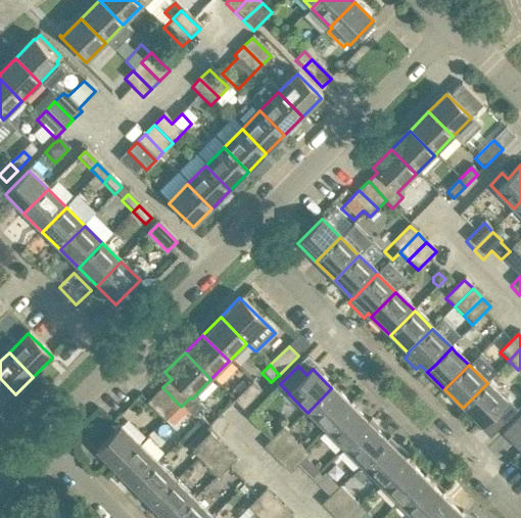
[(0,410),(15,394),(0,378),(0,410)]
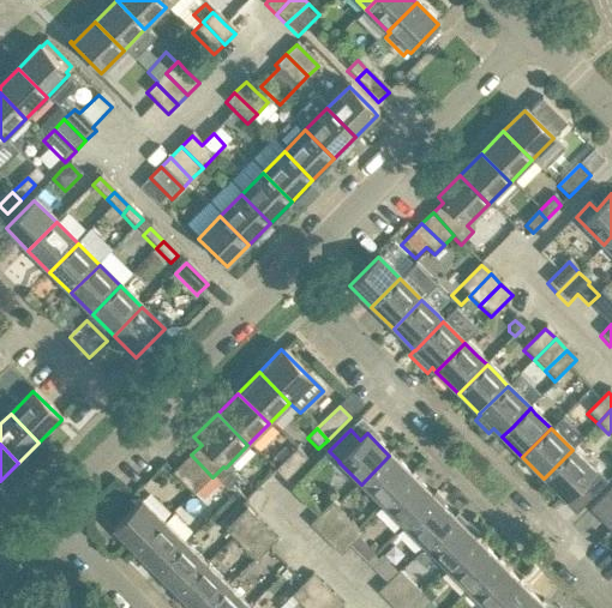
[(595,473),(575,452),(573,450),(544,479),(567,501),(595,473)]
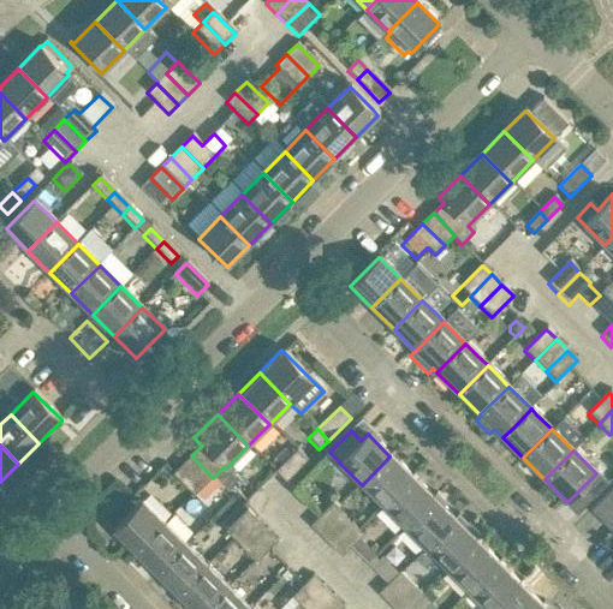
[(285,484),(307,461),(296,452),(275,473),(285,484)]
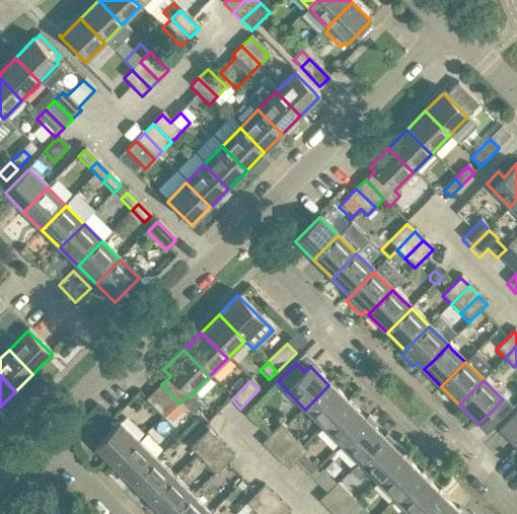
[(171,412),(179,404),(161,384),(153,392),(171,412)]
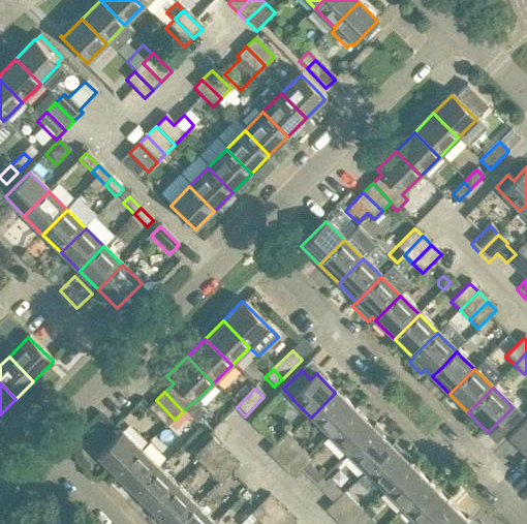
[(330,435),(353,411),(335,393),(311,418),(330,435)]
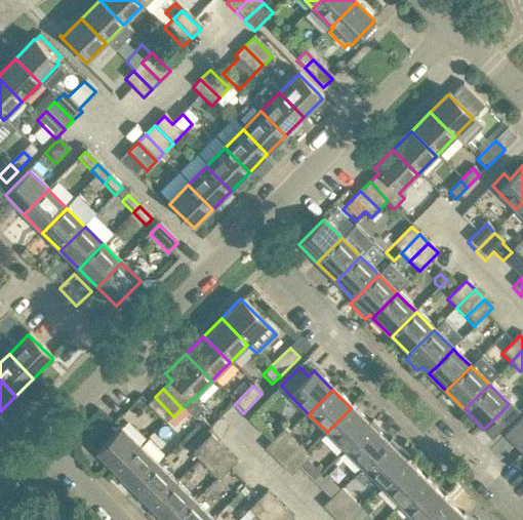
[(165,425),(173,416),(155,397),(147,406),(165,425)]
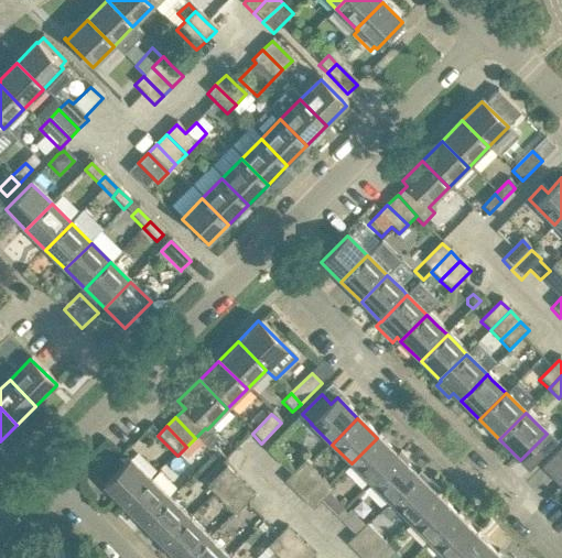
[(371,483),(397,457),(377,438),(352,463),(371,483)]
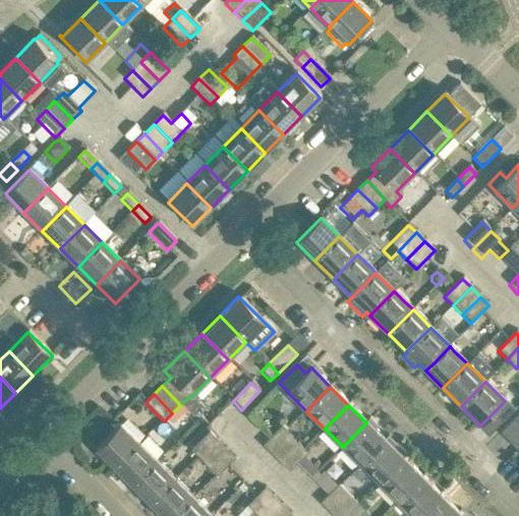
[(518,430),(518,418),(517,416),(500,435),(507,443),(518,430)]
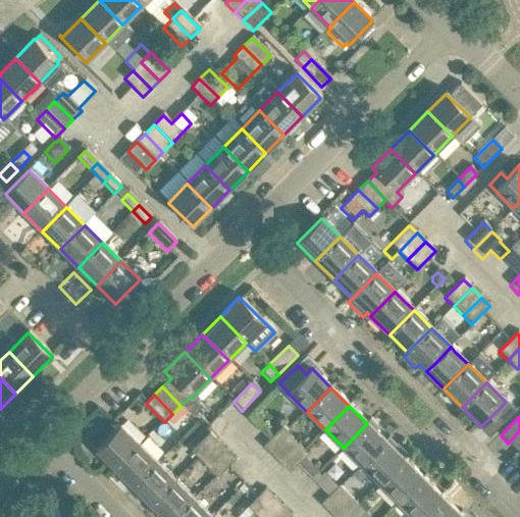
[(362,466),(385,442),(367,423),(344,448),(361,466),(362,466)]
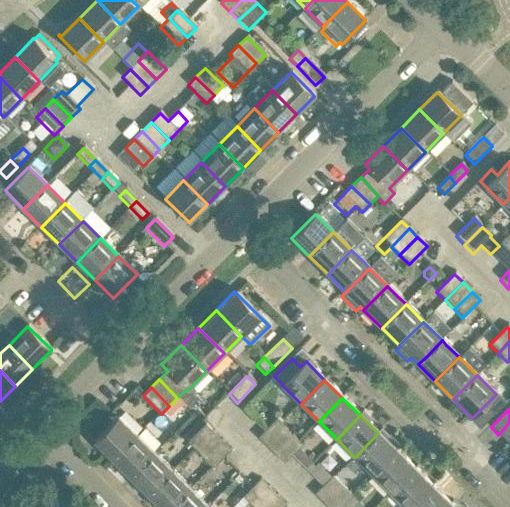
[(112,460),(136,436),(117,418),(94,441),(112,460)]
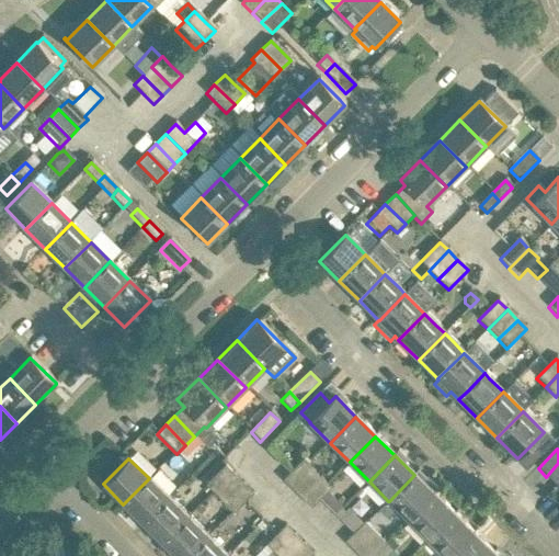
[(292,491),(311,472),(301,462),(282,481),(292,491)]
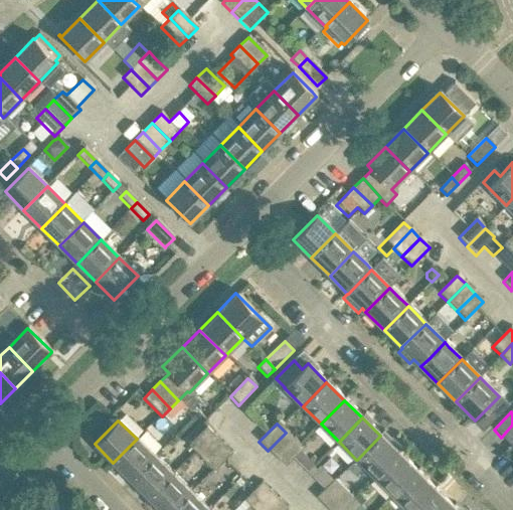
[(512,425),(501,438),(512,447),(512,445),(512,425)]
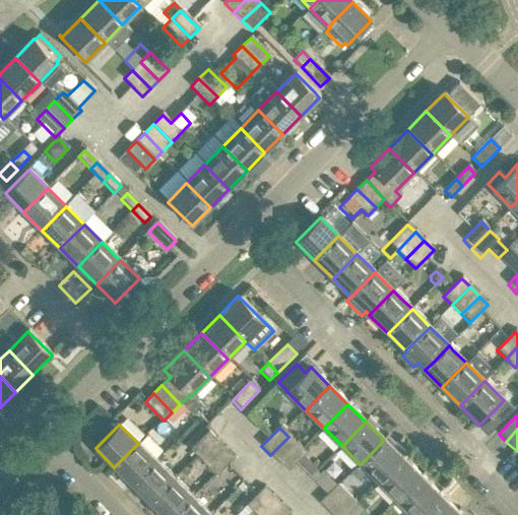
[(199,460),(217,442),(208,433),(190,451),(199,460)]
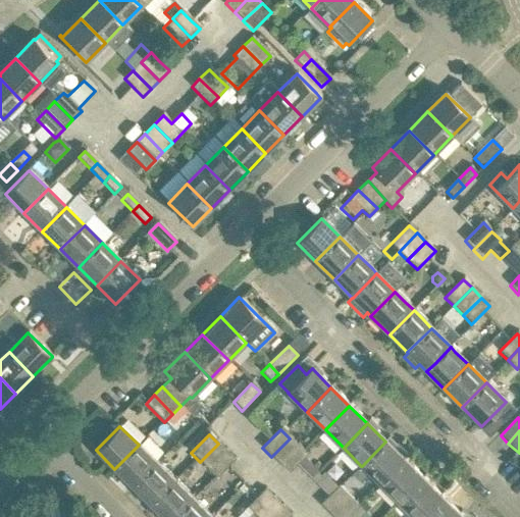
[(279,465),(298,447),(290,438),(271,457),(279,465)]
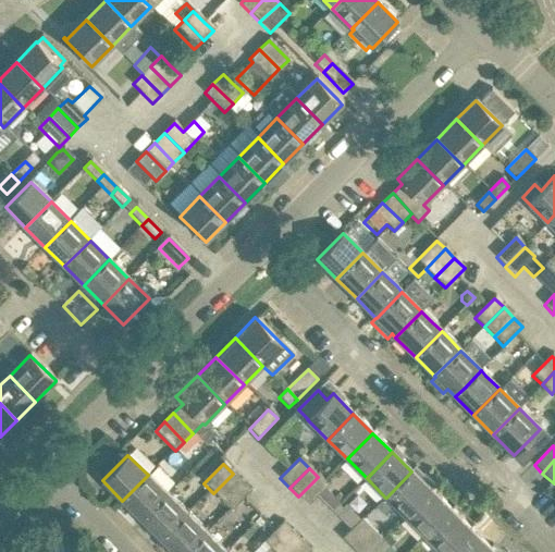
[(405,517),(431,491),(411,471),(386,498),(385,498),(375,507),(384,516),(394,506),(405,517)]
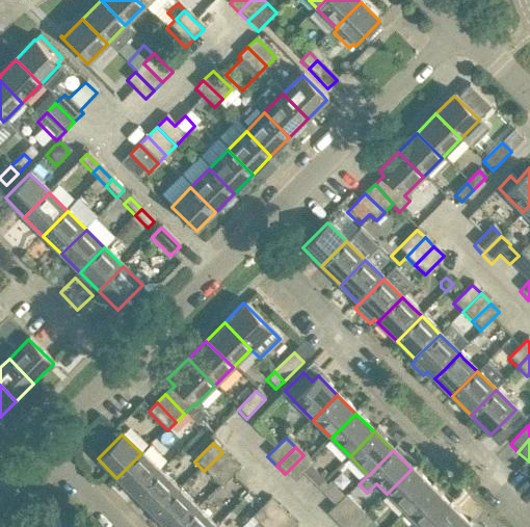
[(212,479),(231,460),(222,452),(204,471),(212,479)]
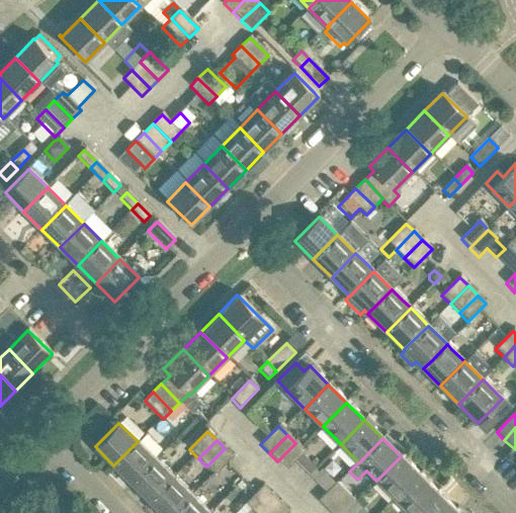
[(132,484),(156,459),(138,441),(113,465),(132,484)]
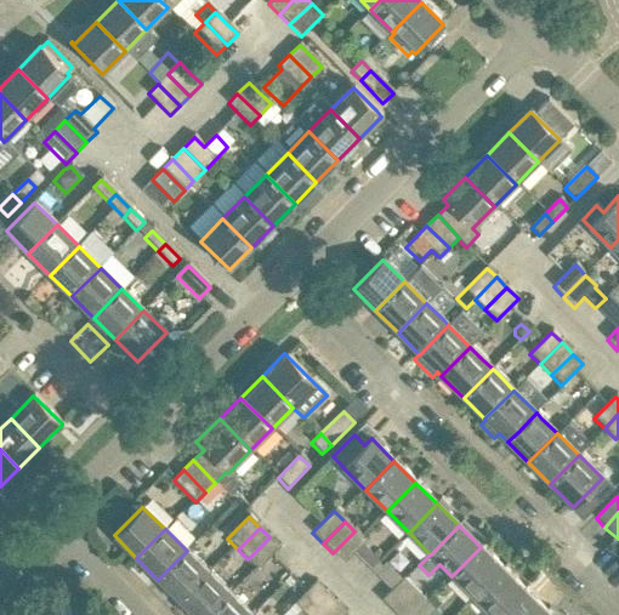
[(344,564),(353,554),(365,542),(355,531),(333,553),(344,564)]
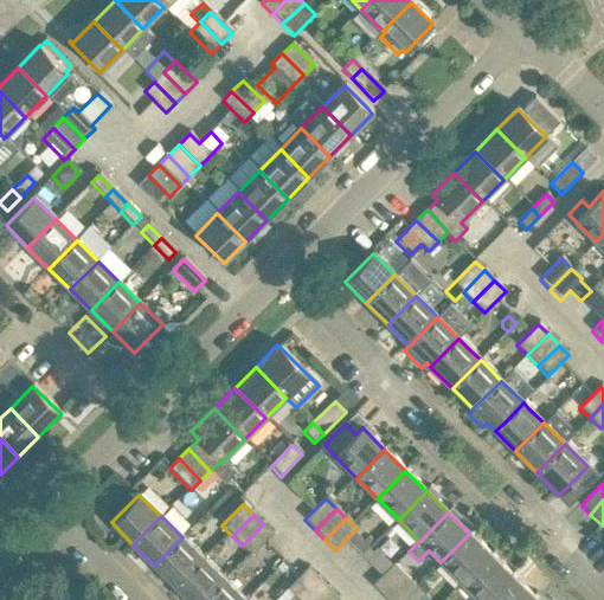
[(252,556),(263,544),(274,534),(263,524),(242,546),(252,556)]
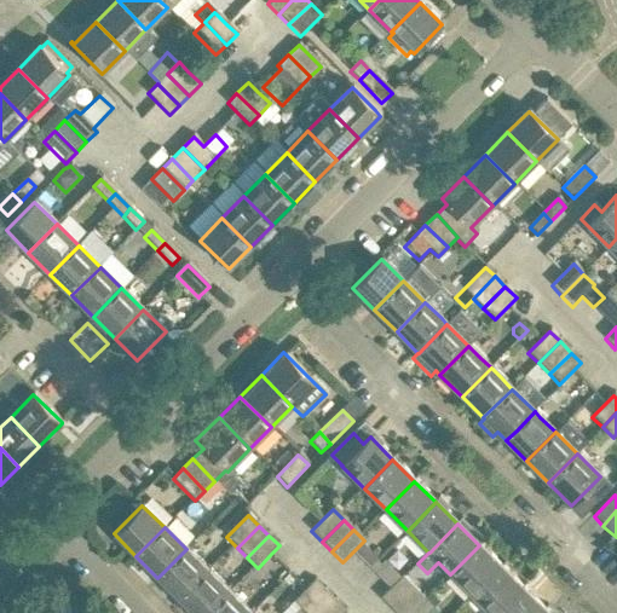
[(472,596),(501,567),(479,545),(450,574),(472,596)]
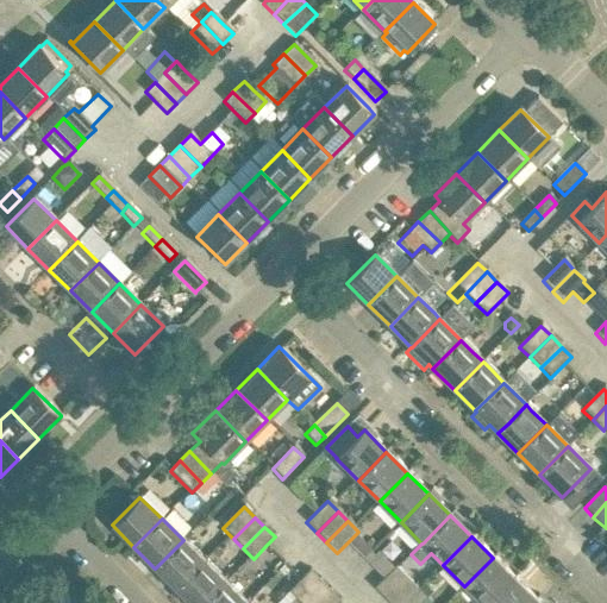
[(176,590),(205,561),(183,540),(155,569),(176,590)]
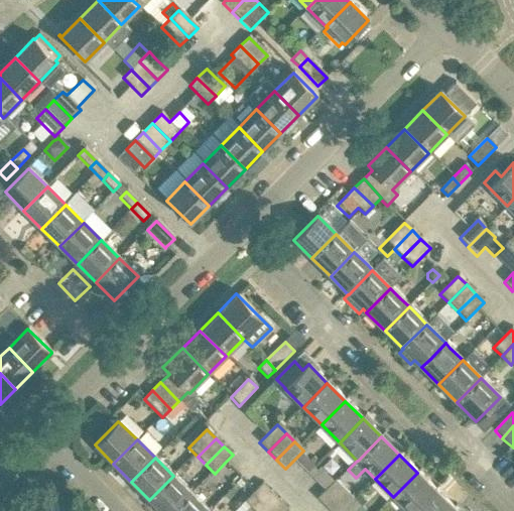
[(313,467),(305,460),(298,467),(306,475),(313,467)]
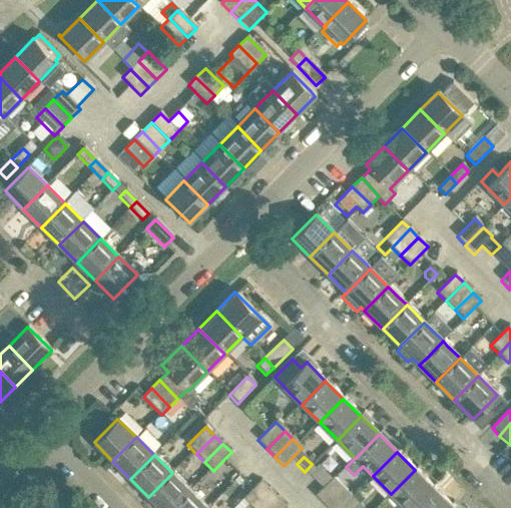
[(414,507),(433,488),(415,470),(391,494),(404,507),(414,507)]
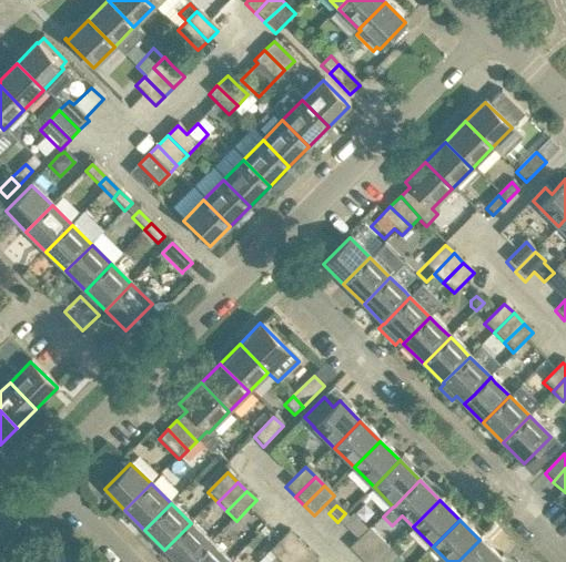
[(191,561),(211,543),(191,523),(164,550),(177,561),(191,561)]
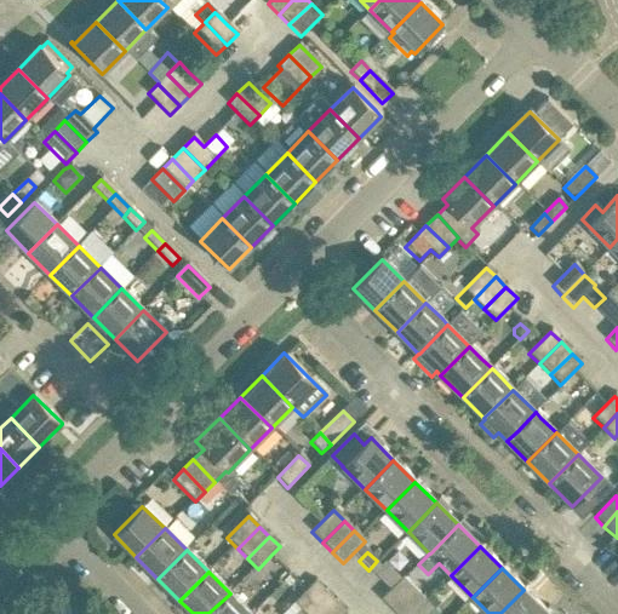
[(400,580),(390,591),(381,601),(390,610),(412,589),(402,578),(400,580)]
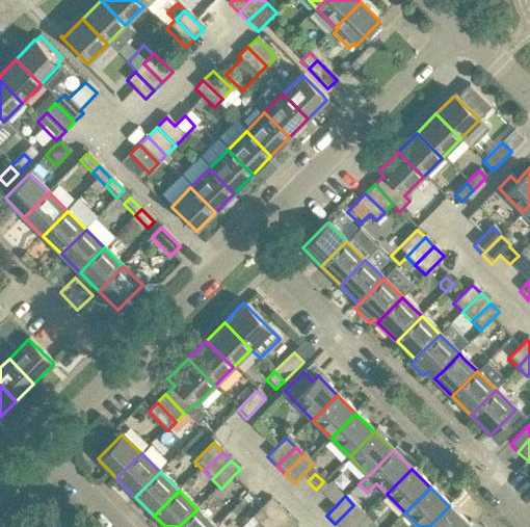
[(263,526),(280,508),(270,500),(252,519),(259,526),(263,526)]
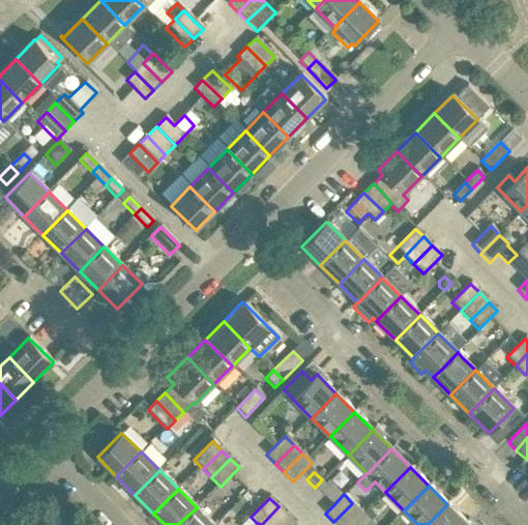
[(348,524),(361,512),(352,503),(333,522),(335,524),(348,524)]
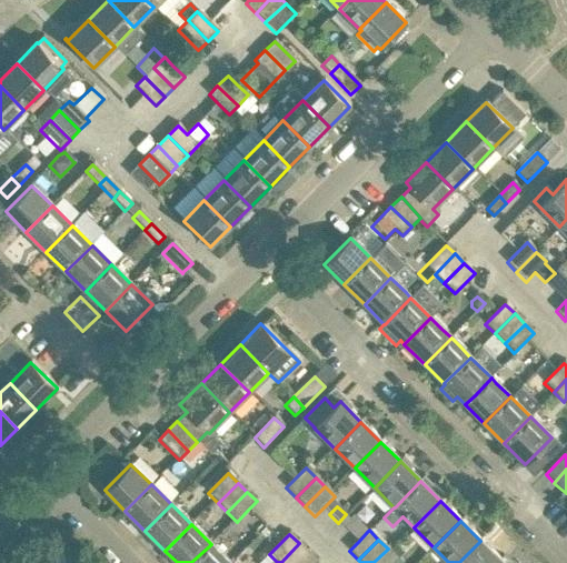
[(499,562),(500,561),(480,541),(459,562),(499,562)]
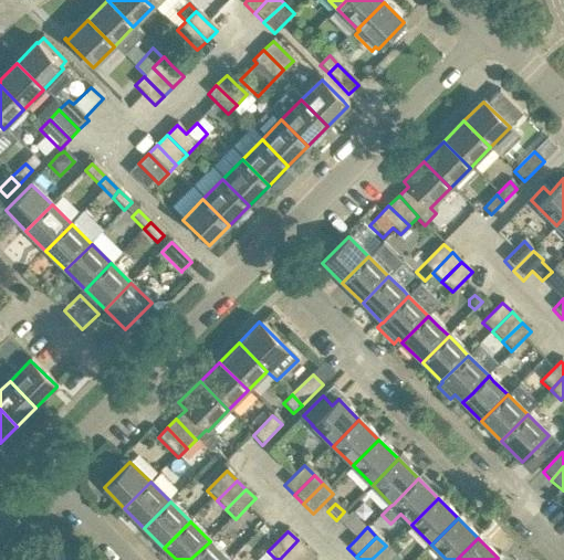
[(299,559),(307,551),(298,540),(280,559),(299,559)]
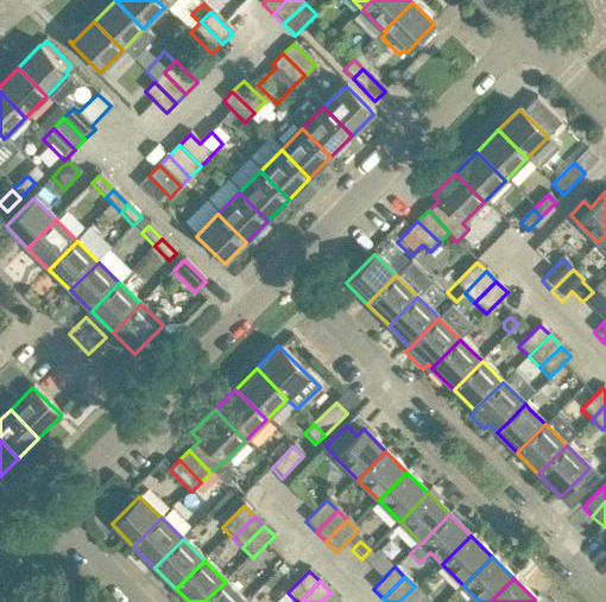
[(245,601),(226,582),(204,601),(245,601)]
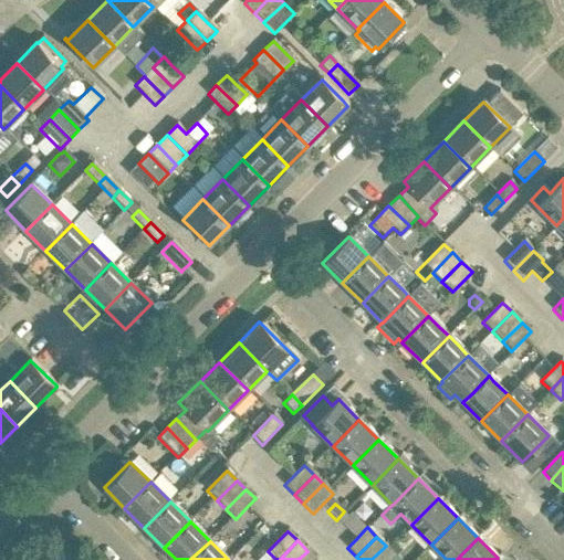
[(392,559),(396,556),(386,546),(372,559),(392,559)]
